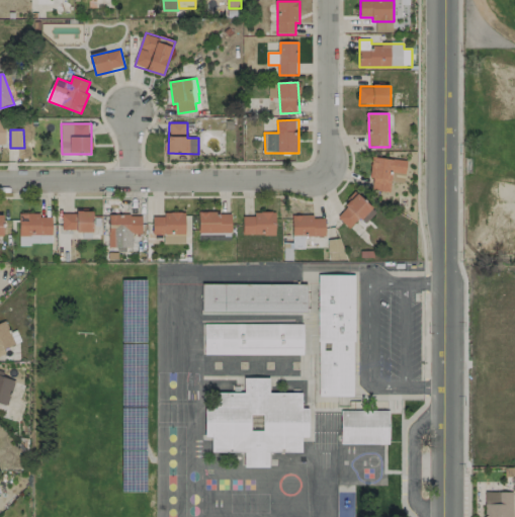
[(371,179),(374,180),(373,190),(392,192),(393,182),(406,183),(408,161),(373,158),(371,179)]
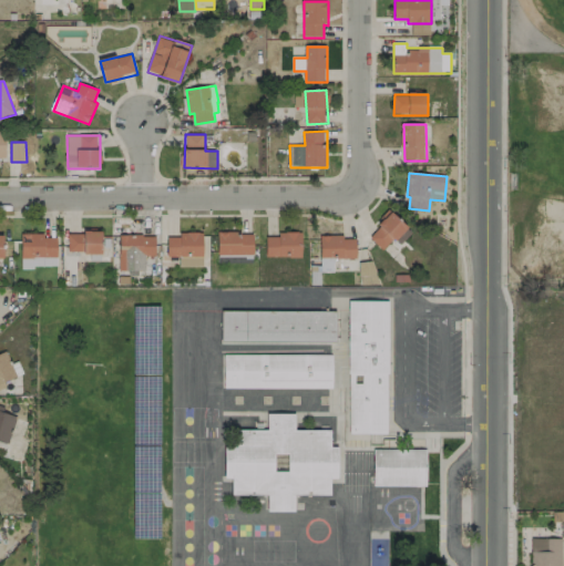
[(385,250),(395,238),(402,245),(413,233),(391,212),(369,236),(385,250)]
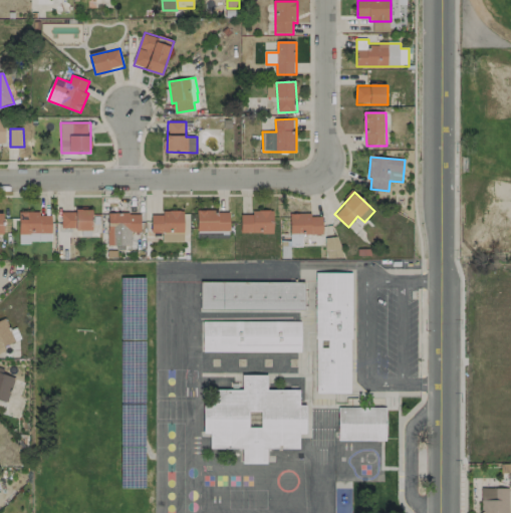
[(93,211),(62,211),(63,230),(93,230),(93,211)]
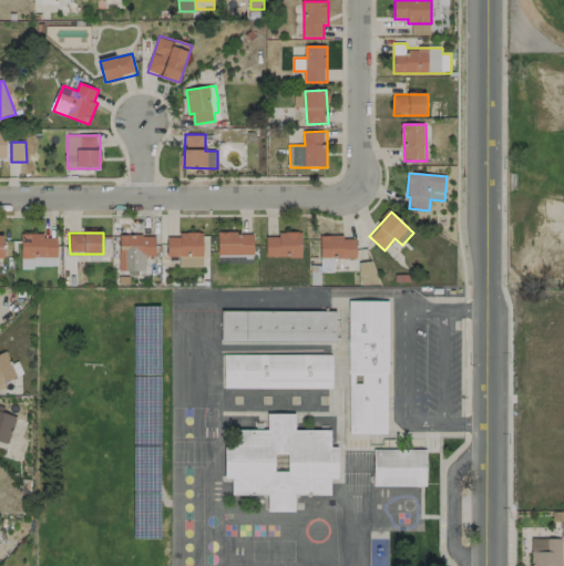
[(168,257),(181,257),(181,267),(205,267),(204,233),(181,233),(181,237),(168,237),(168,257)]
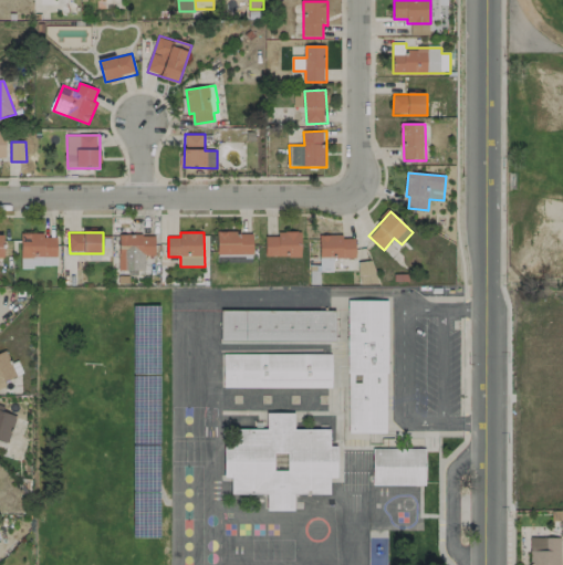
[(254,232),(219,232),(219,254),(254,254),(254,232)]
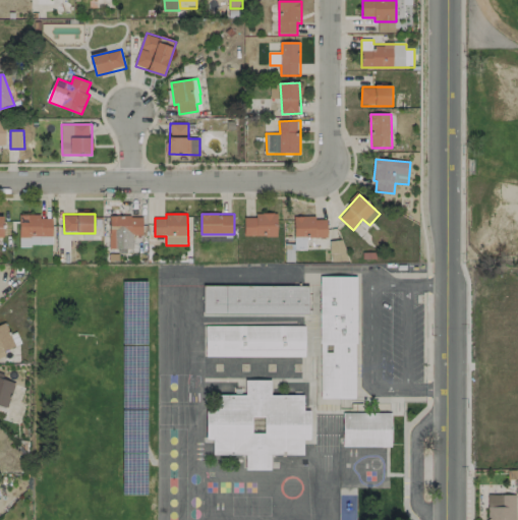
[(245,218),(245,237),(279,236),(278,214),(256,214),(256,218),(245,218)]
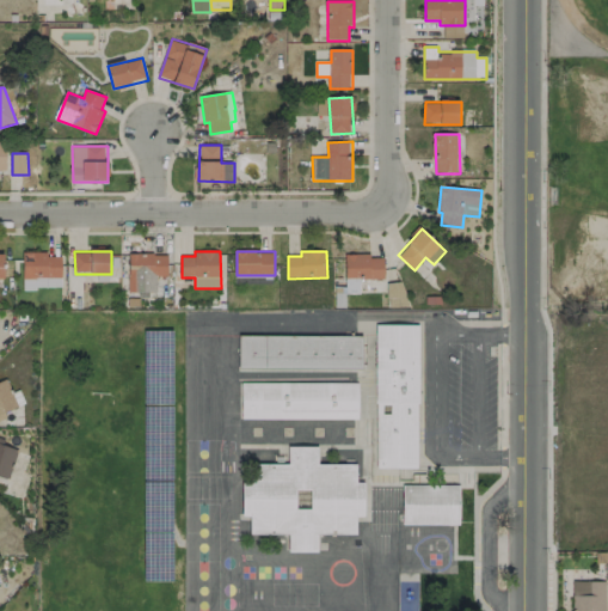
[(25,288),(63,288),(63,256),(49,257),(49,252),(24,252),(25,288)]
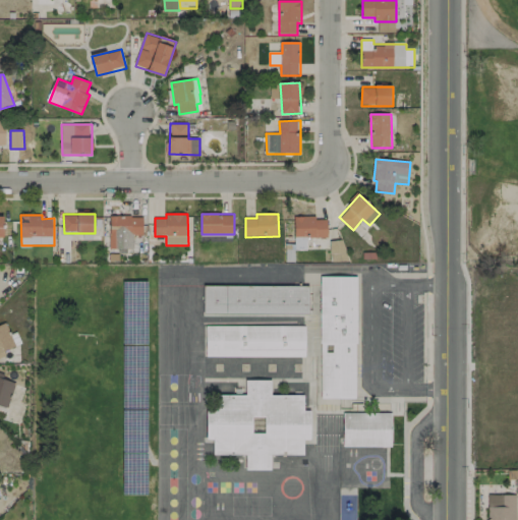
[(111,248),(134,248),(134,236),(144,236),(144,217),(110,217),(111,248)]
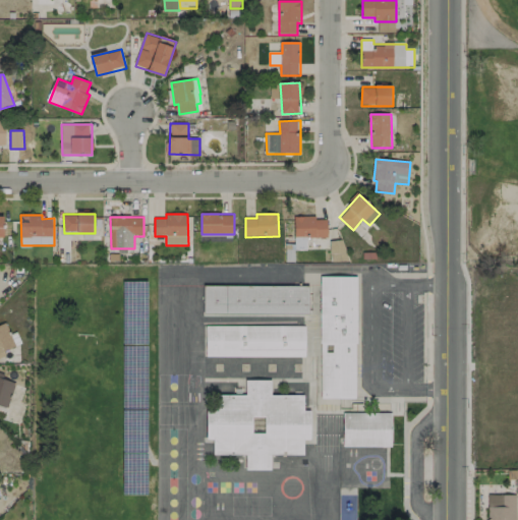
[(308,250),(307,238),(329,237),(328,217),(294,218),(295,250),(308,250)]
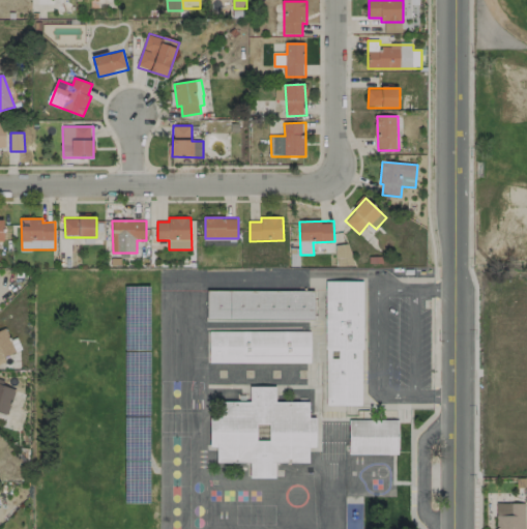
[(338,245),(339,266),(353,266),(352,244),(338,245)]
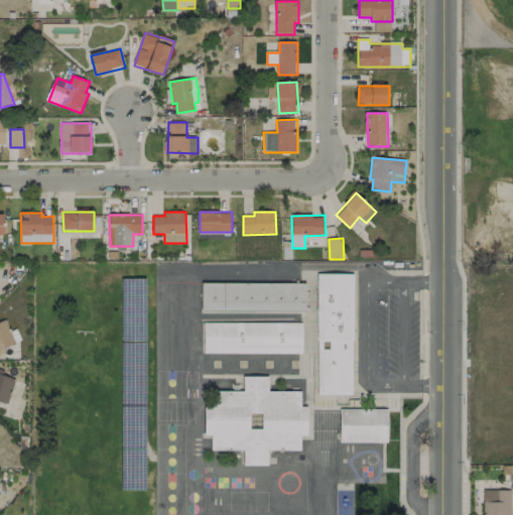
[(354,274),(319,274),(319,395),(353,395),(354,274)]
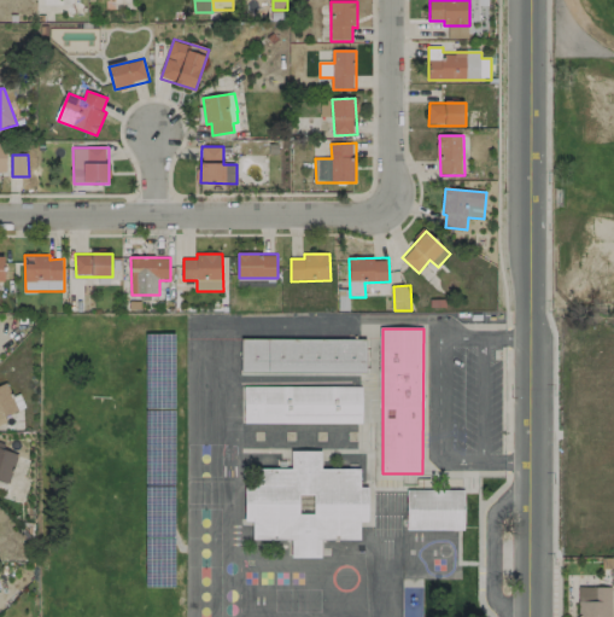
[(367,338),(367,372),(244,373),(243,339),(367,338)]
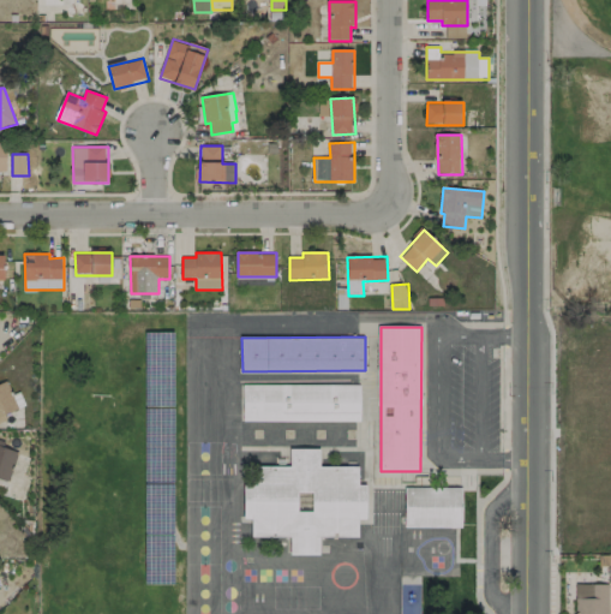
[(0,383),(0,423),(7,421),(6,416),(27,406),(21,392),(15,395),(9,381),(0,383)]
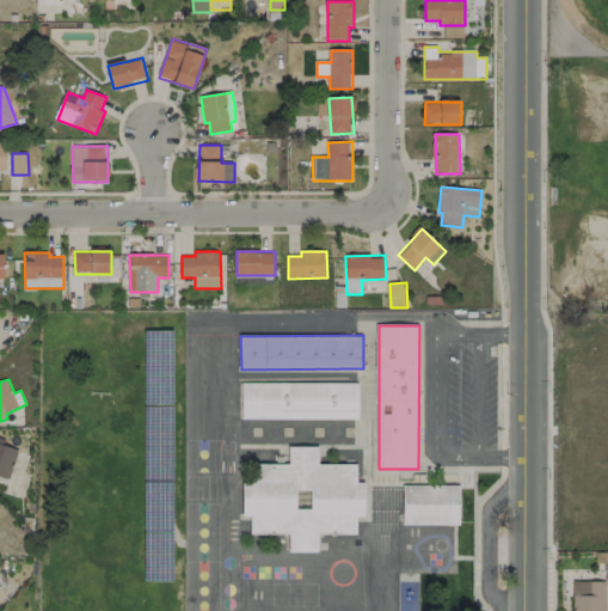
[(358,383),(360,419),(244,419),(243,383),(358,383)]
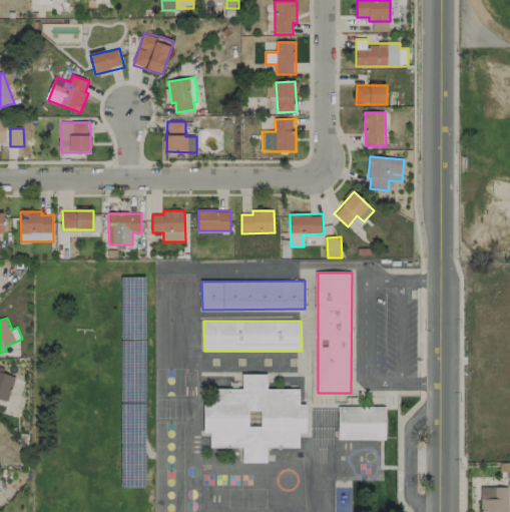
[(16,377),(5,375),(6,368),(0,366),(0,398),(10,401),(16,377)]
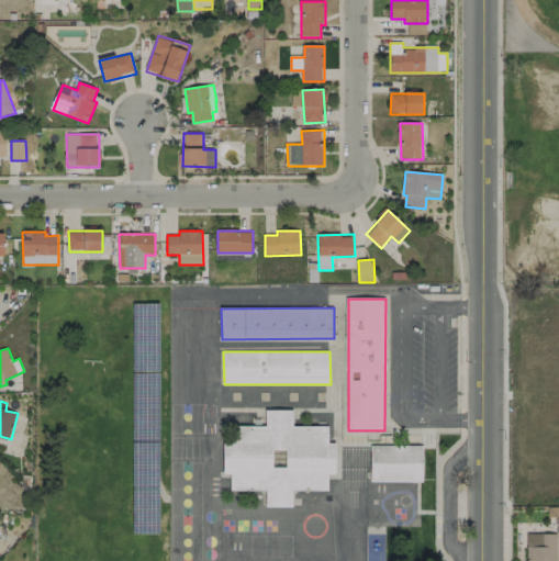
[(328,425),(328,442),(335,442),(335,474),(330,474),(330,491),(293,490),(294,506),(267,506),(267,491),(232,490),(232,474),(224,473),(224,439),(232,439),(232,427),(267,426),(267,411),(293,411),(292,425),(328,425)]
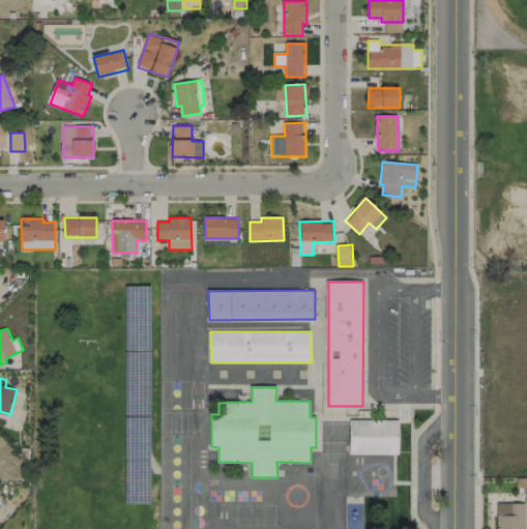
[(350,454),(400,454),(400,421),(351,420),(350,454)]
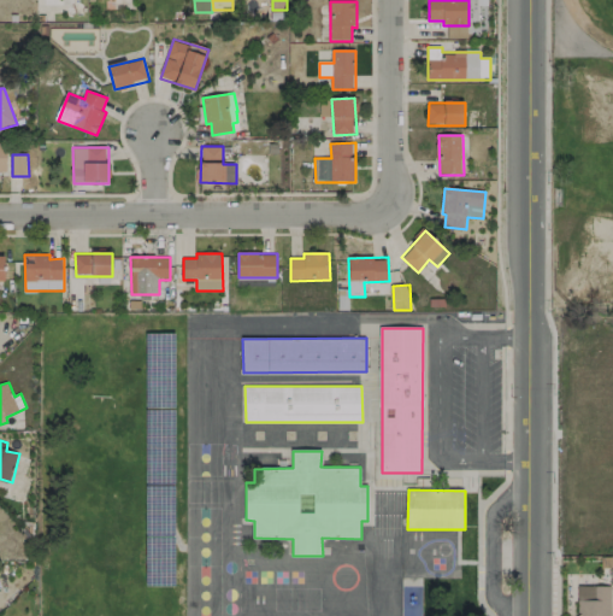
[(579,587),(579,615),(612,615),(612,586),(579,587)]
